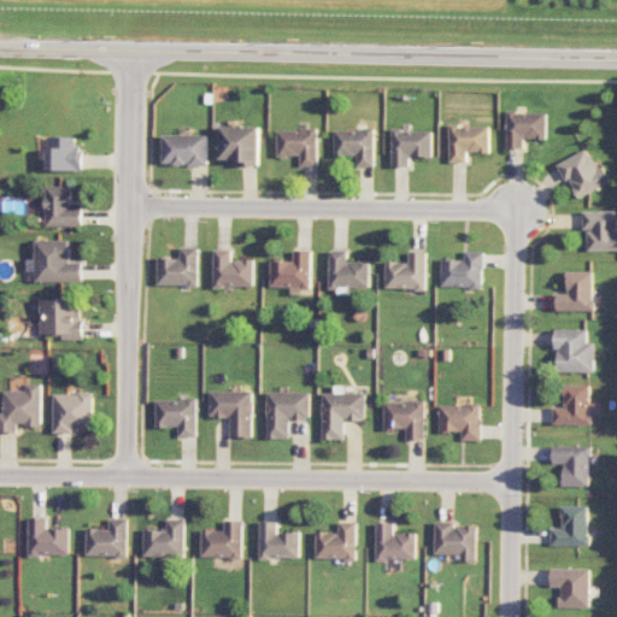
[(506,148),(523,148),(523,139),(546,139),(546,112),(506,112),(506,148)]
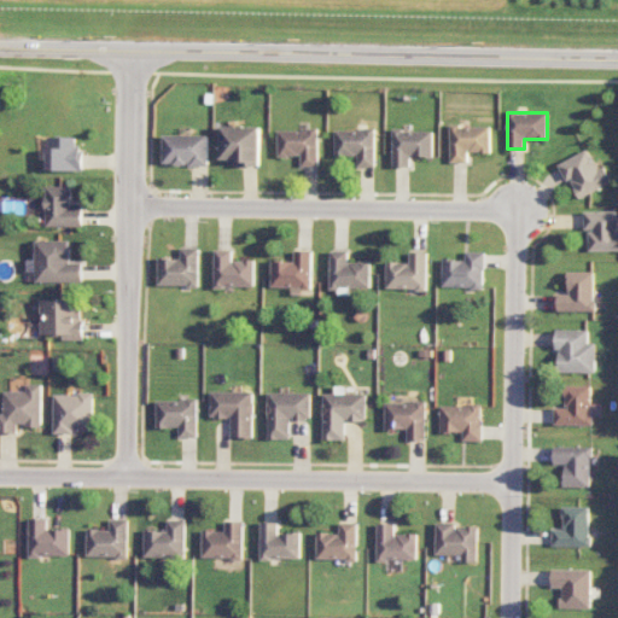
[(490,152),(489,126),(449,127),(450,163),(468,162),(467,153),(490,152)]
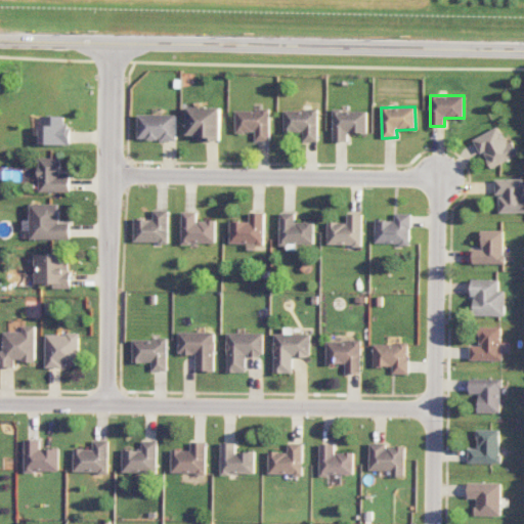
[(221,107),(187,107),(187,138),(221,138),(221,107)]
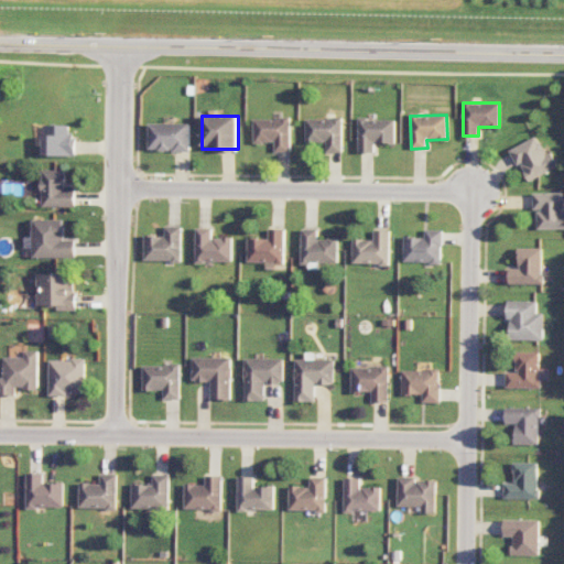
[(290,118),(253,119),(255,143),(274,142),(274,152),(291,151),(290,118)]
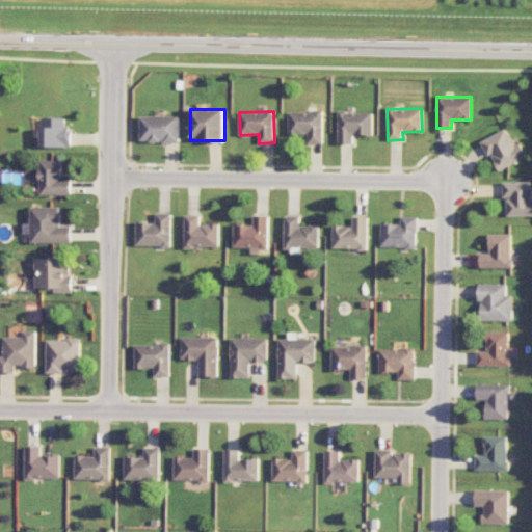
[(289,112),(289,134),(308,134),(308,143),(323,143),(323,111),(289,112)]
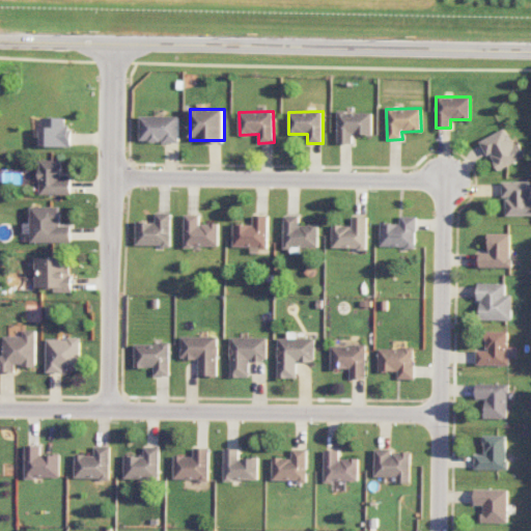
[(337,143),(352,143),(353,135),(371,135),(371,112),(338,112),(337,143)]
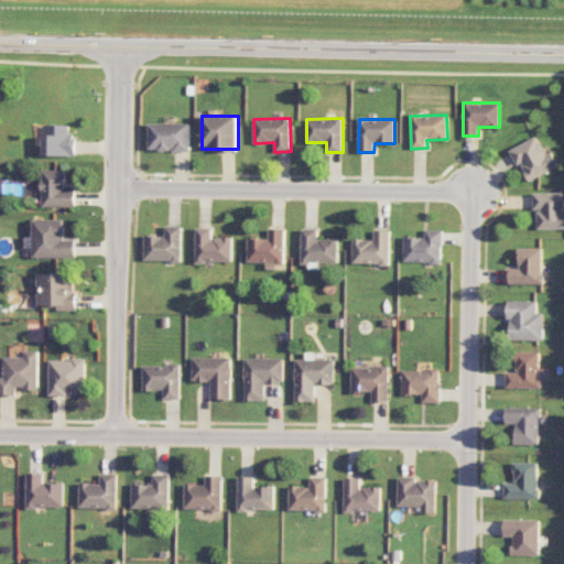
[(149,151),(191,151),(191,123),(149,123),(149,151)]
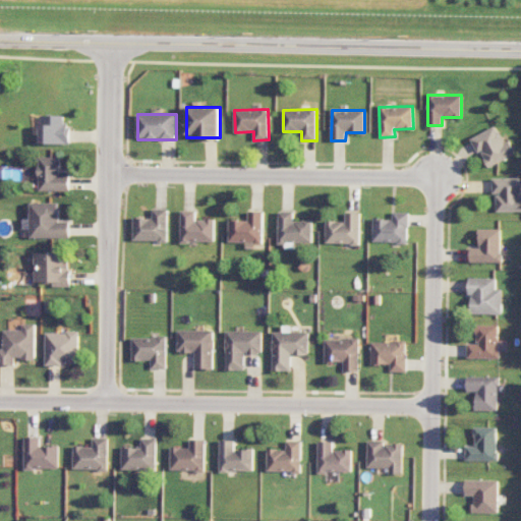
[(68,115),(41,115),(41,143),(68,143),(68,115)]
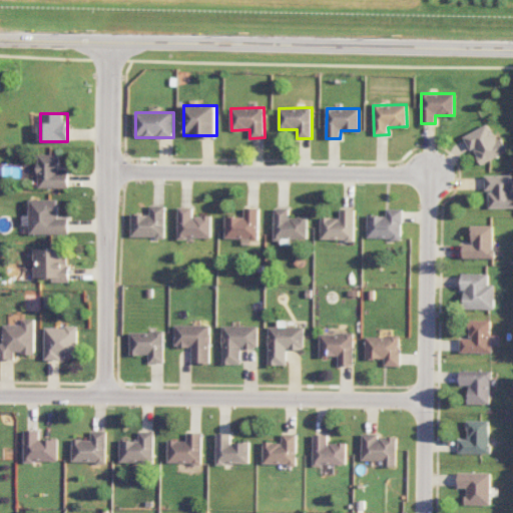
[(463,136),(470,150),(472,148),(481,164),(507,150),(501,138),(496,140),(487,123),(463,136)]
